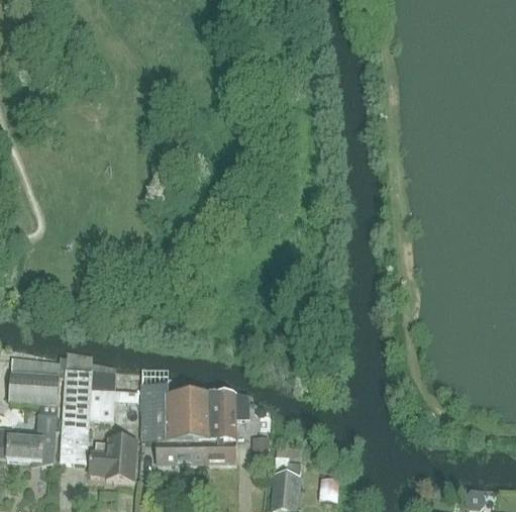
[(59,379),(65,380),(65,374),(59,373),(60,357),(31,350),(30,360),(11,357),(8,403),(57,406),(59,379)]
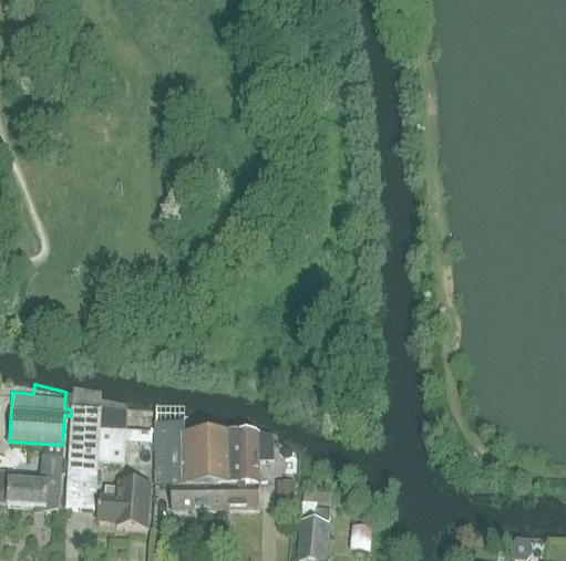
[(71,409),(71,416),(65,508),(94,509),(98,459),(123,460),(125,413),(126,403),(100,398),(101,390),(72,384),(71,409)]
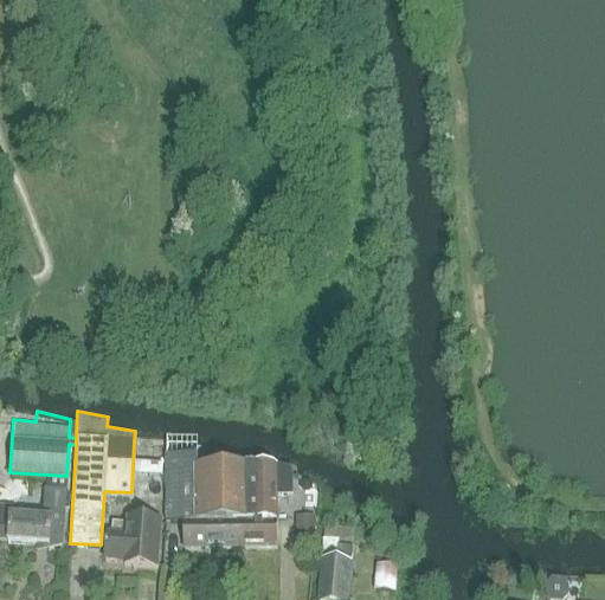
[(184,544),(238,544),(238,517),(223,517),(223,463),(197,463),(197,451),(197,433),(166,425),(165,453),(166,452),(166,518),(184,518),(184,544)]
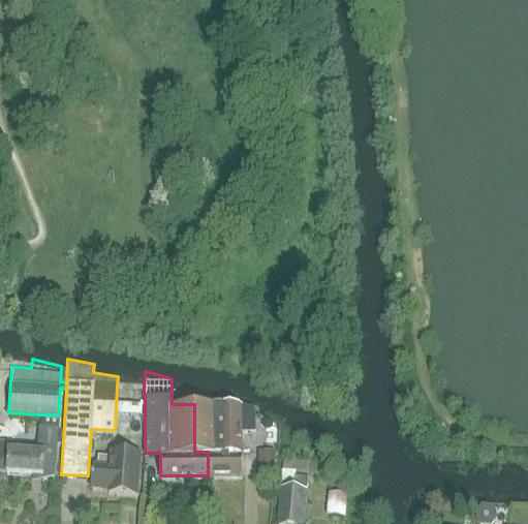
[(240,404),(194,404),(194,452),(208,452),(208,475),(242,474),(241,430),(254,430),(254,406),(240,403),(240,404)]
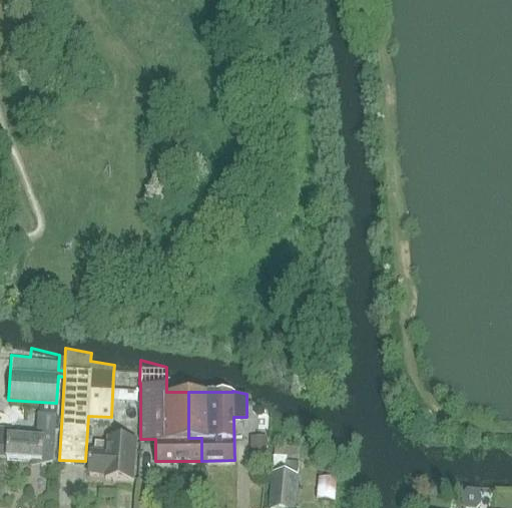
[(52,460),(54,427),(55,413),(37,411),(35,437),(10,435),(11,425),(0,424),(0,454),(7,455),(7,457),(52,460)]
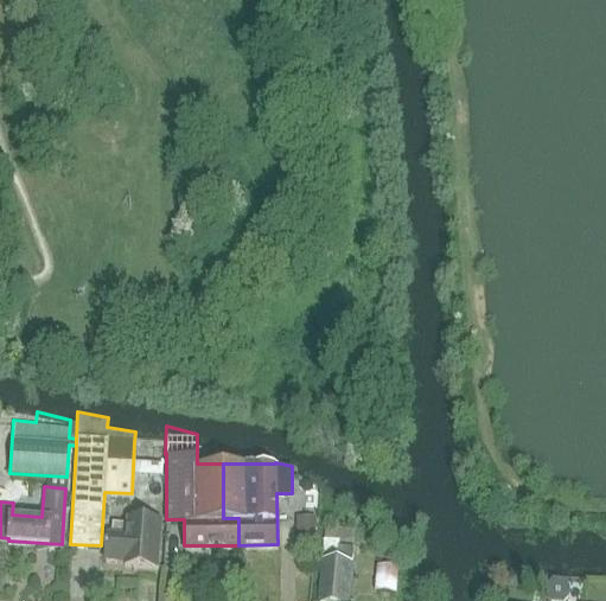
[(123,563),(157,566),(160,523),(112,520),(112,532),(107,532),(104,558),(123,560),(123,563)]
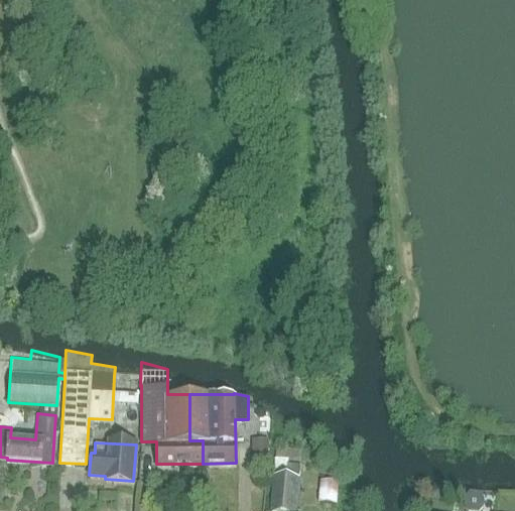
[(276,444),(275,457),(274,474),(270,510),(280,510),(295,510),(300,464),(288,463),(288,458),(300,459),(301,448),(276,444)]
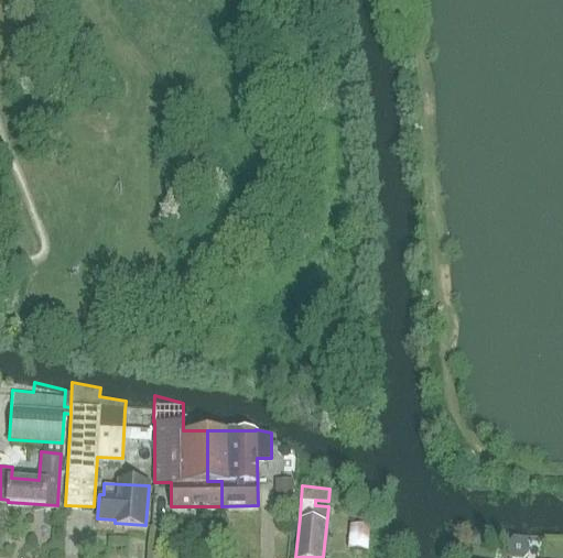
[(366,546),(368,525),(350,524),(348,544),(366,546)]
